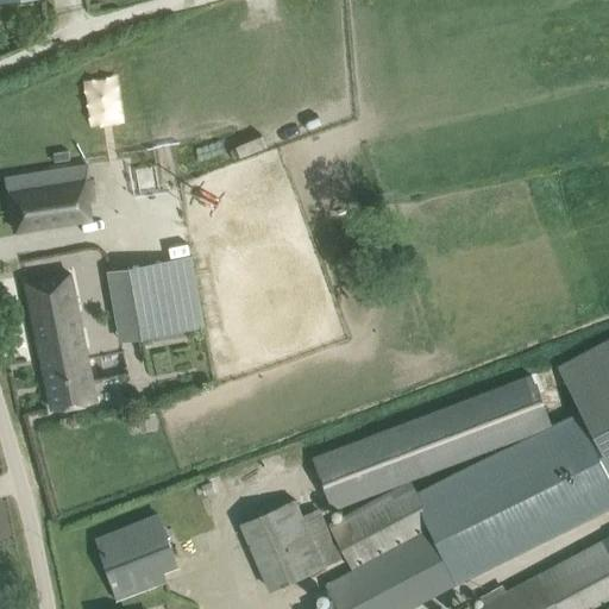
[(88,202),(93,202),(87,165),(5,179),(16,230),(58,224),(90,219),(88,202)]
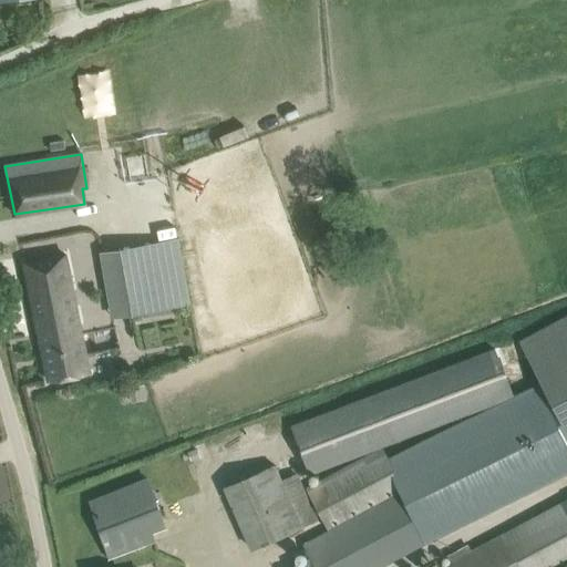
[(104,254),(116,317),(191,302),(178,239),(104,254)]
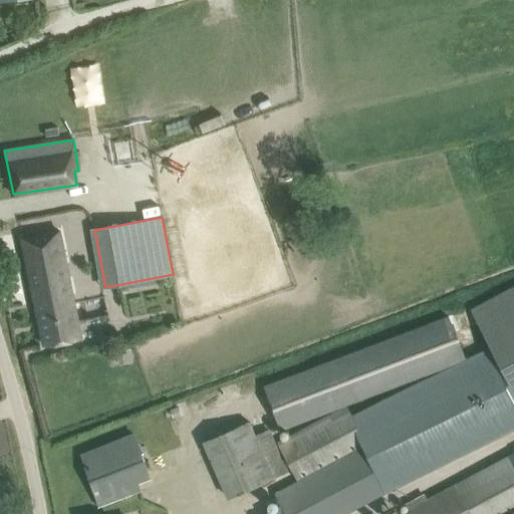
[(43,344),(80,336),(59,230),(22,237),(43,344)]
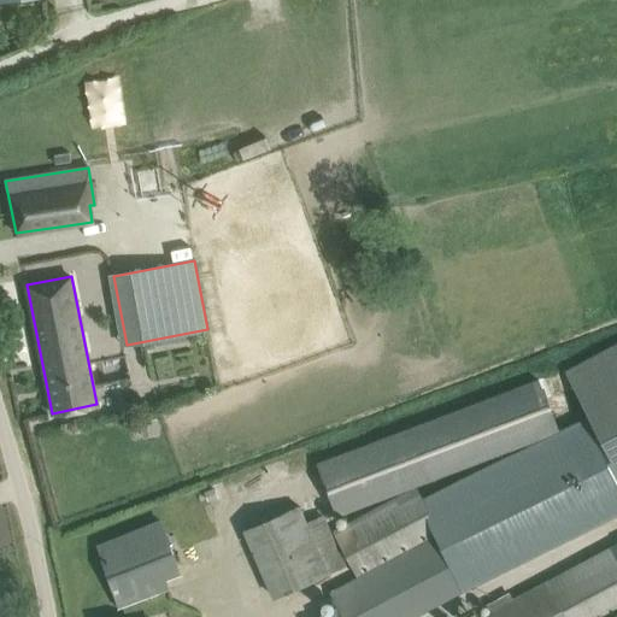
[(616,344),(566,371),(589,416),(586,418),(616,481),(616,344)]
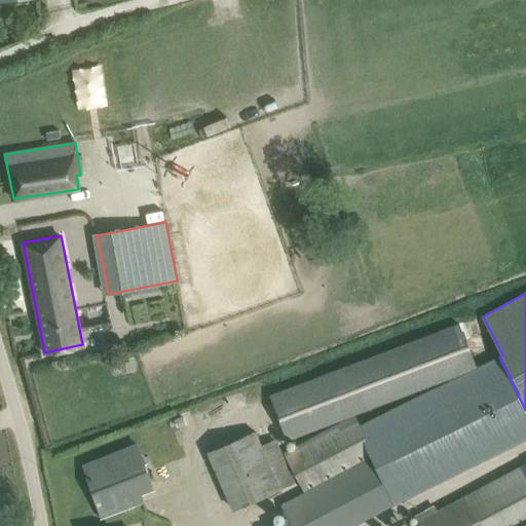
[(463,373),(476,366),(473,355),(460,323),(460,324),(285,388),(272,392),(269,395),(287,441),(463,373)]
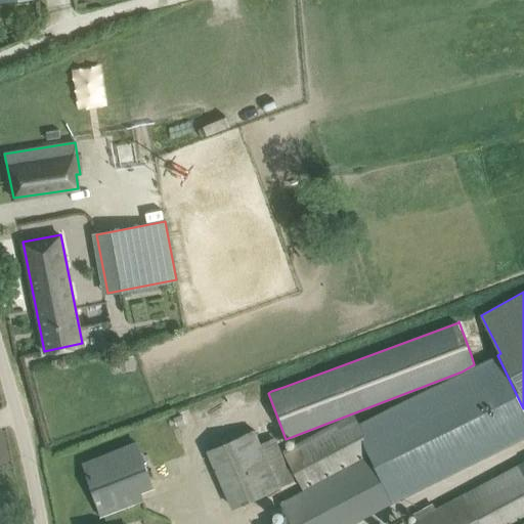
[(462,372),(357,424),(352,415),(282,450),(303,489),(279,503),(286,514),(267,523),(352,523),(400,498),(523,436),(523,408),(497,355),(496,354),(474,364),(462,372)]
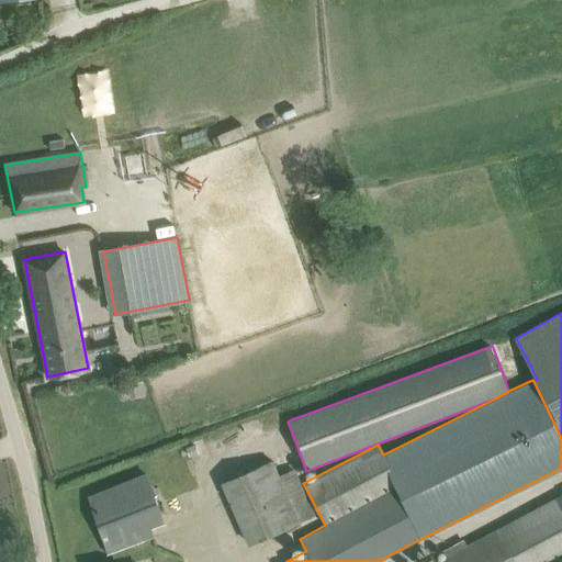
[(141,383),(127,386),(131,400),(143,396),(141,383)]
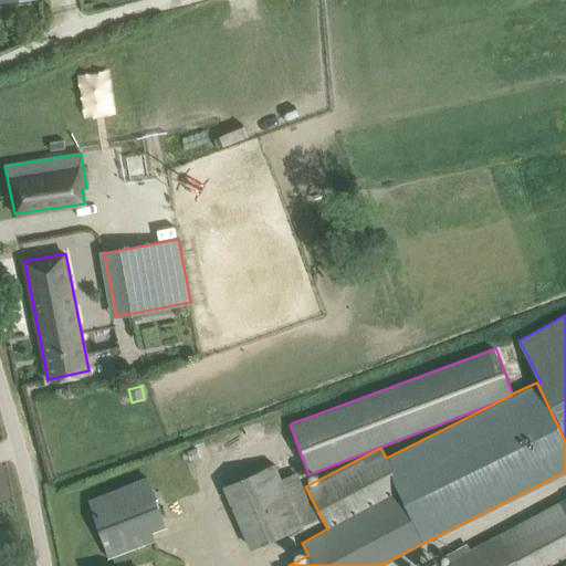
[(196,449),(187,452),(191,462),(199,459),(196,449)]
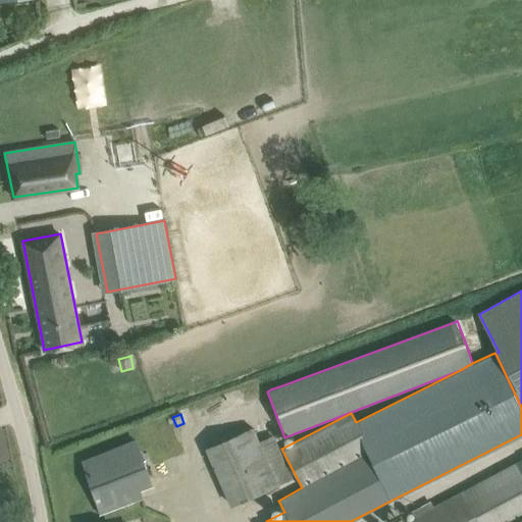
[(274,434),(259,441),(253,427),(205,449),(229,506),(293,478),(274,434)]
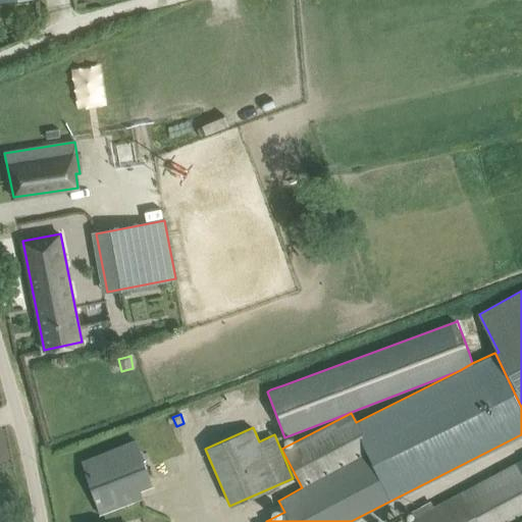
[(83,461),(100,513),(143,499),(140,489),(152,485),(137,442),(83,461)]
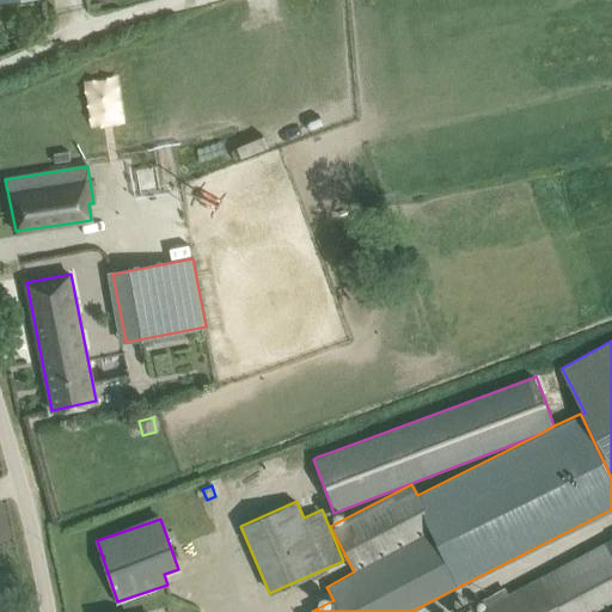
[(611,611),(611,537),(508,593),(505,587),(484,598),(488,604),(472,611),(611,611)]
